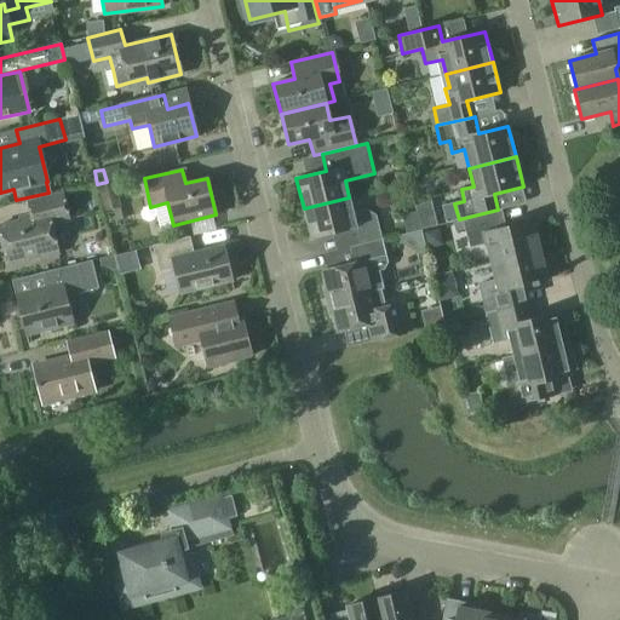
[(120,207),(114,182),(96,185),(102,211),(120,207)]
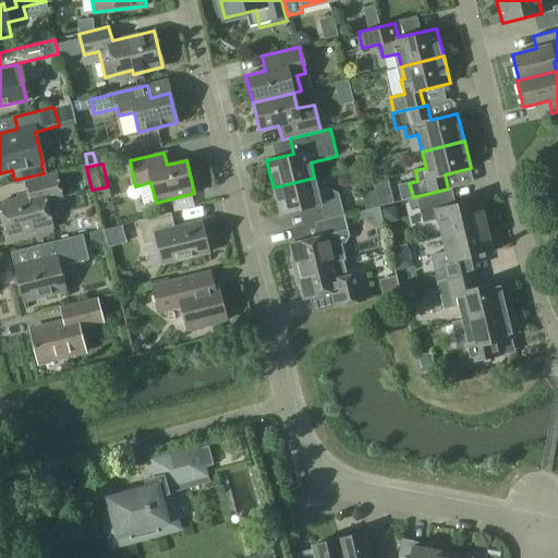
[(28,195),(0,202),(0,208),(7,237),(35,230),(35,232),(52,228),(46,202),(61,197),(56,174),(25,181),(28,195)]
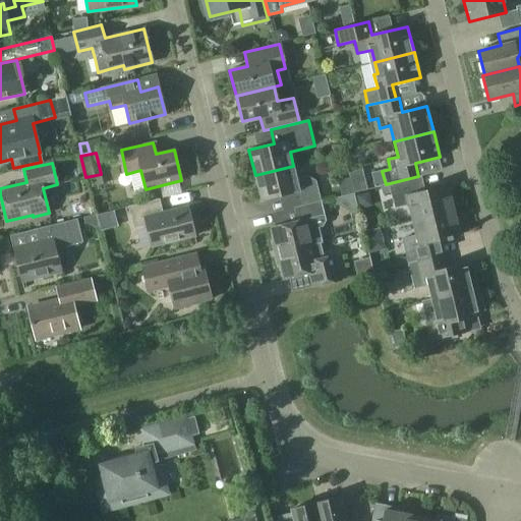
[(291,208),(293,208),(320,200),(315,181),(309,176),(296,180),(293,166),(255,175),(262,200),(288,194),(291,208)]
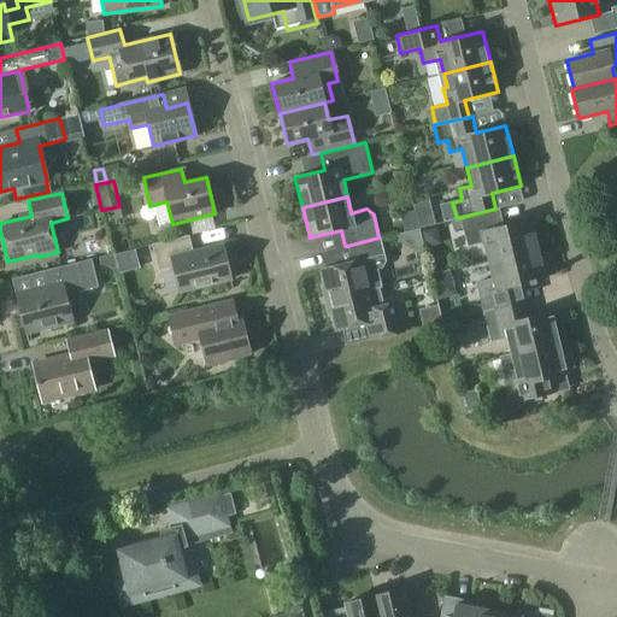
[(485,242),(488,260),(536,248),(529,219),(497,228),(492,210),(460,218),(468,247),(485,242)]
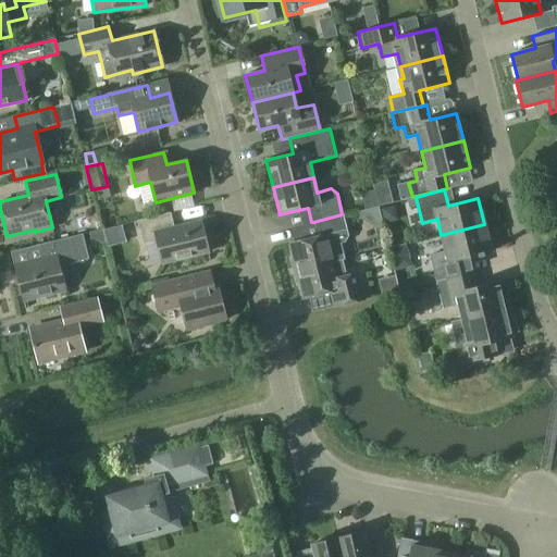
[(351,207),(350,230),(373,231),(374,208),(351,207)]
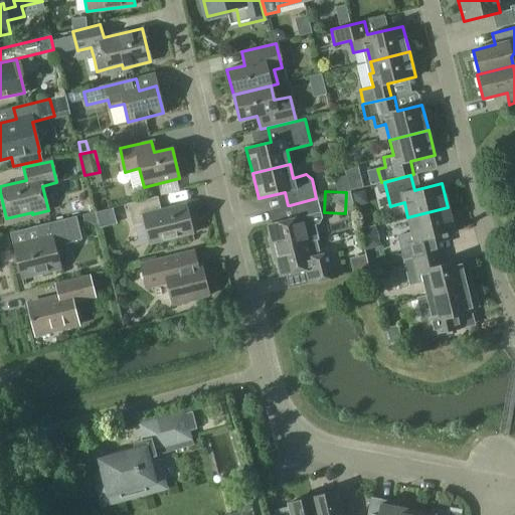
[(192,233),(185,204),(161,210),(158,196),(126,204),(132,226),(145,223),(150,243),(192,233)]
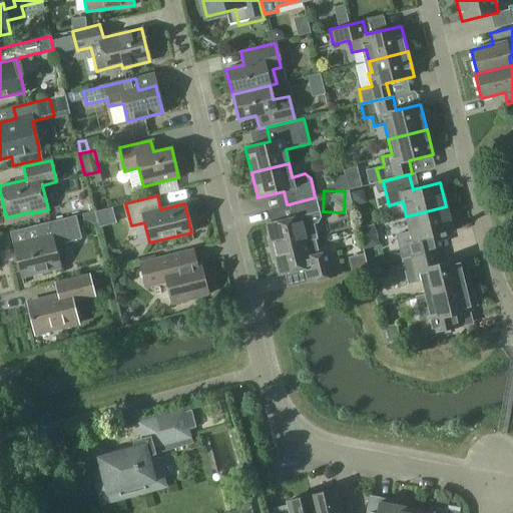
[(268,239),(271,249),(308,240),(314,239),(317,238),(313,223),(318,222),(315,212),(320,211),(316,197),(315,197),(289,204),(293,217),(267,224),(271,238),(268,239)]
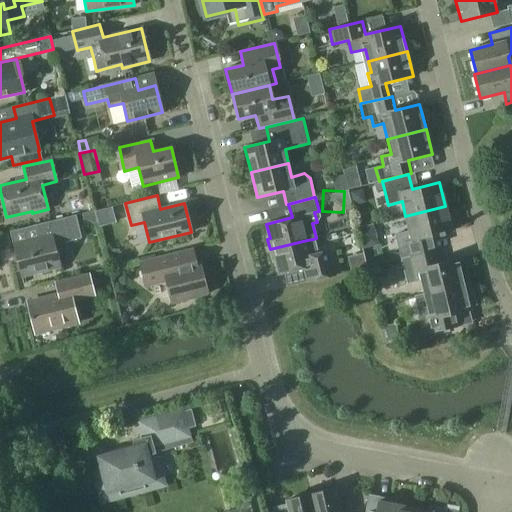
[(451,231),(445,206),(405,216),(409,231),(395,235),(401,258),(427,252),(424,237),(439,234),(439,236),(444,235),(444,233),(451,231)]
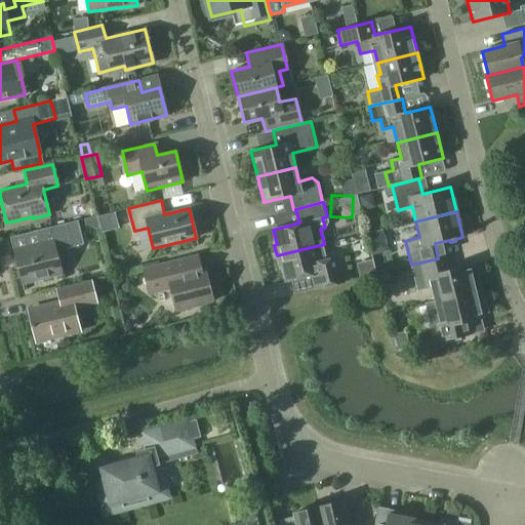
[(43,244),(13,251),(22,283),(62,273),(57,257),(70,254),(68,247),(75,246),(82,244),(77,220),(70,223),(39,230),(43,244)]
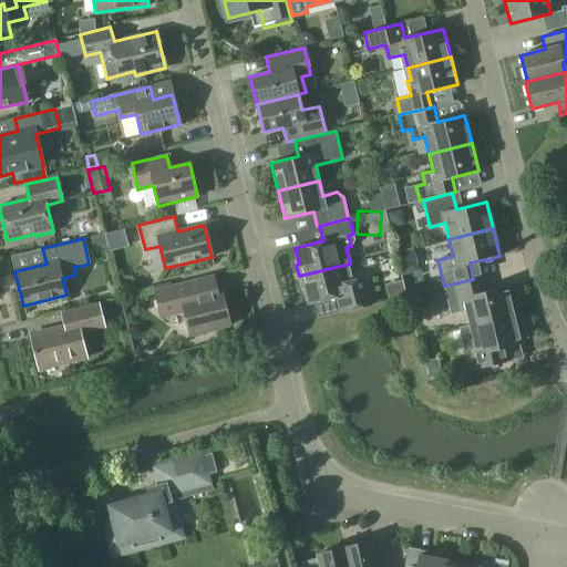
[(337,297),(340,311),(371,305),(363,277),(351,280),(347,265),(340,266),(299,276),(302,288),(305,288),(309,303),(337,297)]
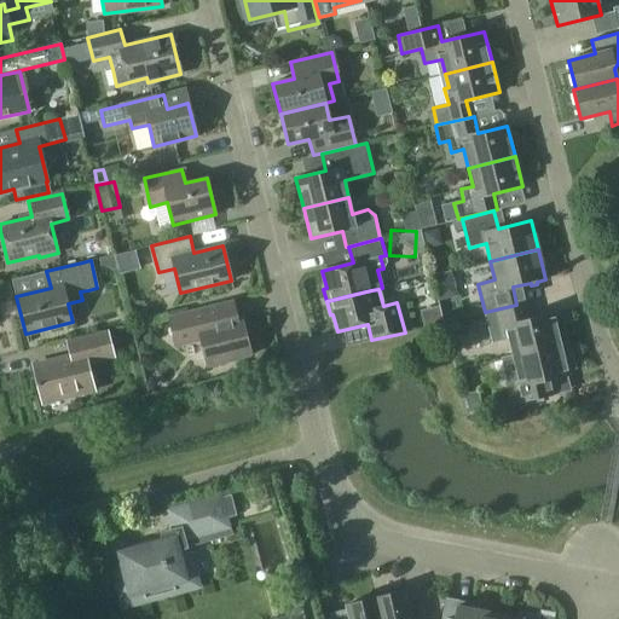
[(508,339),(512,356),(561,343),(554,313),(521,320),(518,305),(484,313),(491,343),(508,339)]
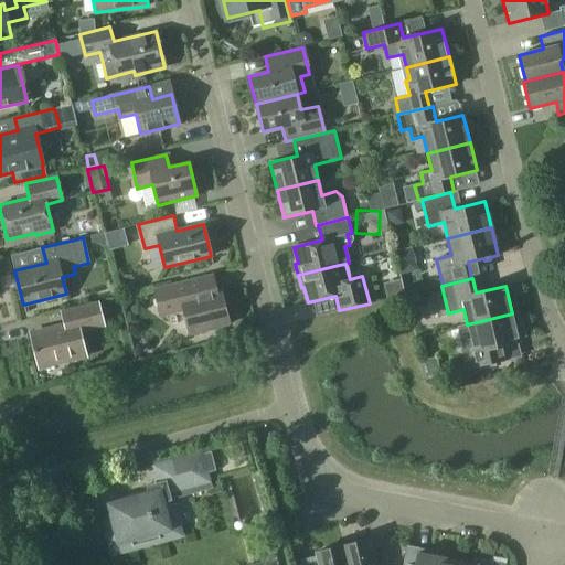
[(153,288),(158,308),(182,302),(190,334),(228,324),(220,290),(192,297),(188,280),(153,288)]
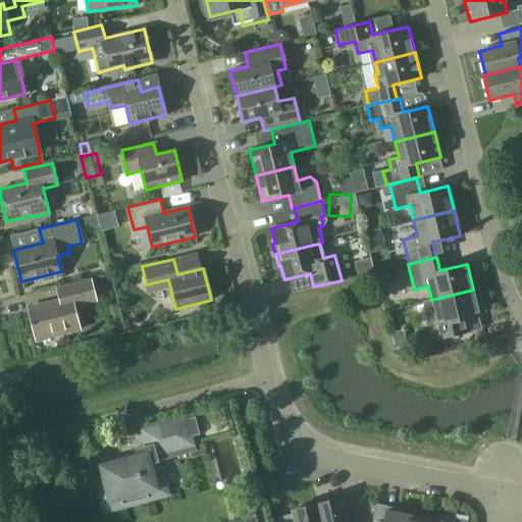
[(403,263),(386,267),(392,292),(408,289),(403,263)]
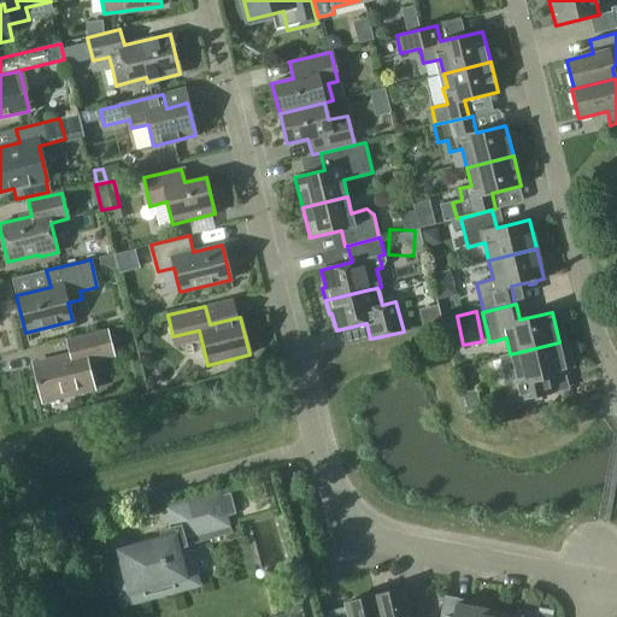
[(42,400),(93,388),(84,354),(110,350),(105,331),(68,340),(71,356),(34,365),(42,400)]
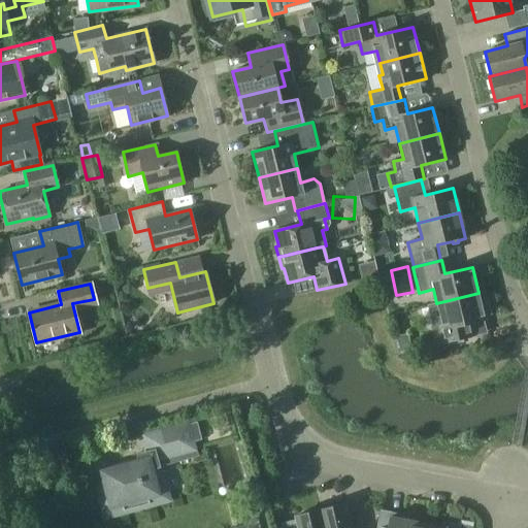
[(437,345),(476,335),(473,322),(485,319),(484,316),(490,314),(485,291),(479,293),(436,303),(428,305),(437,345)]
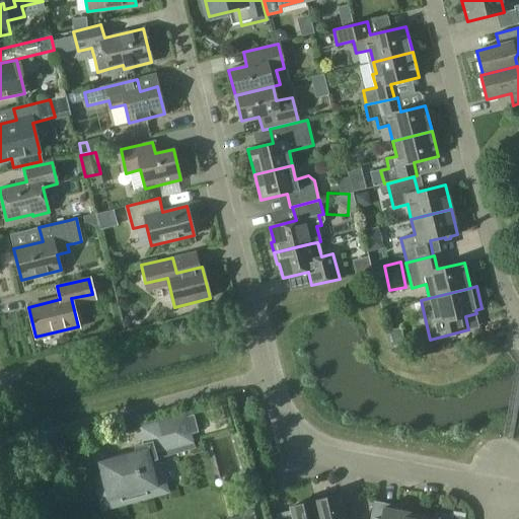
[(393,324),(383,328),(388,344),(398,341),(393,324)]
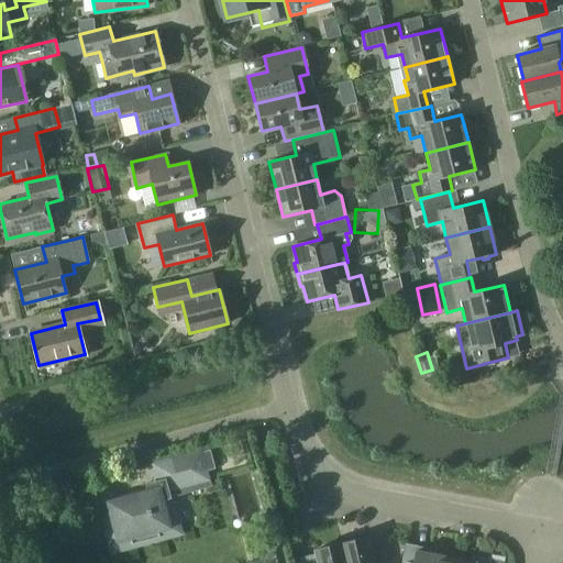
[(207,477),(206,473),(216,471),(210,452),(200,455),(200,452),(154,464),(158,481),(147,484),(150,493),(110,503),(114,517),(106,519),(113,550),(180,531),(168,488),(207,477)]
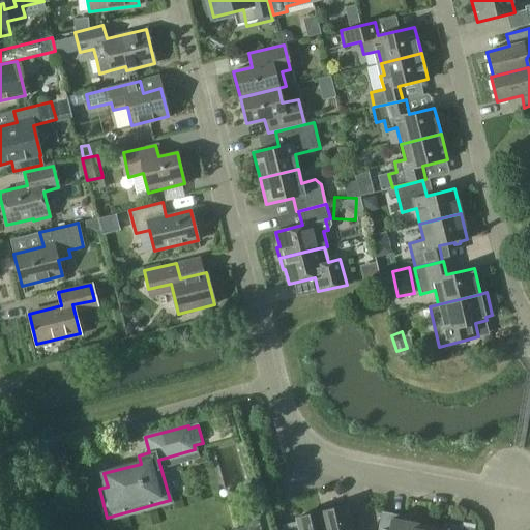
[(215,486),(241,483),(238,435),(212,437),(215,486)]
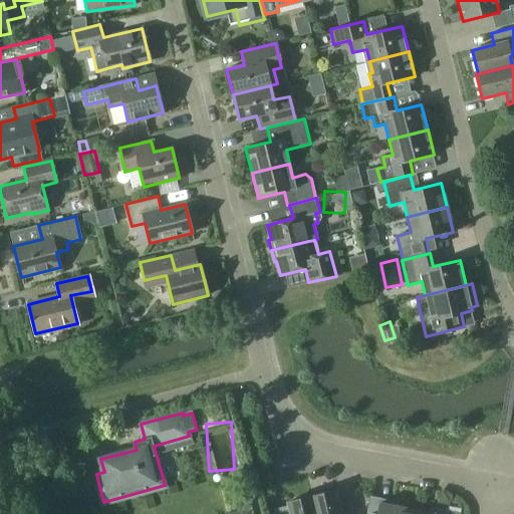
[(315,513),(341,513),(335,490),(311,496),(315,513)]
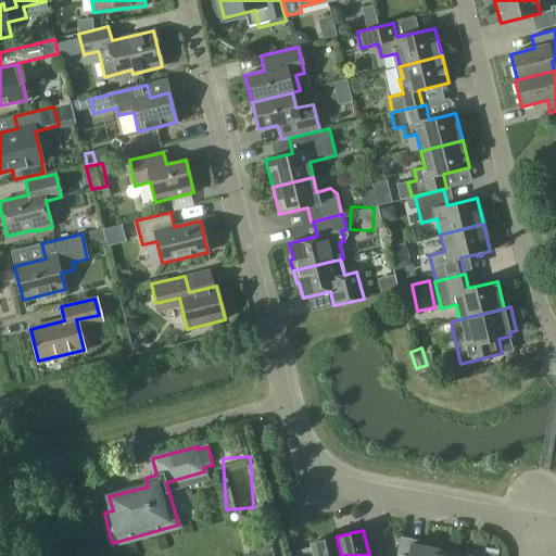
[(314,555),(341,555),(337,536),(312,543),(314,555)]
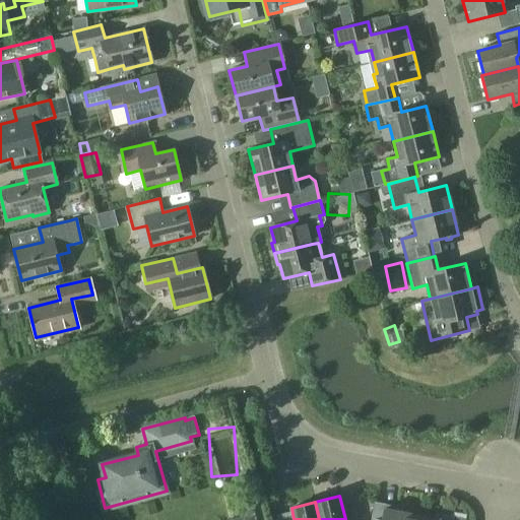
[(416,519),(417,515),(385,509),(386,504),(374,502),(370,519),(416,519)]
